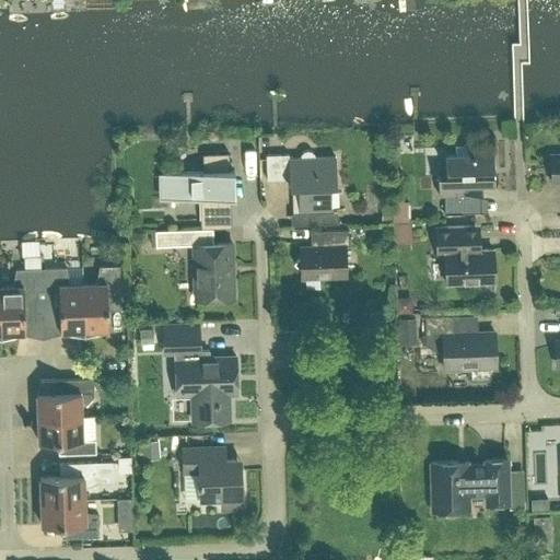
[(454,154),(445,154),(446,175),(438,175),(438,194),(444,194),(444,212),(444,213),(464,212),(464,211),(461,211),(459,194),(463,193),(462,184),(493,184),(492,142),(471,143),(454,144),(454,154)]
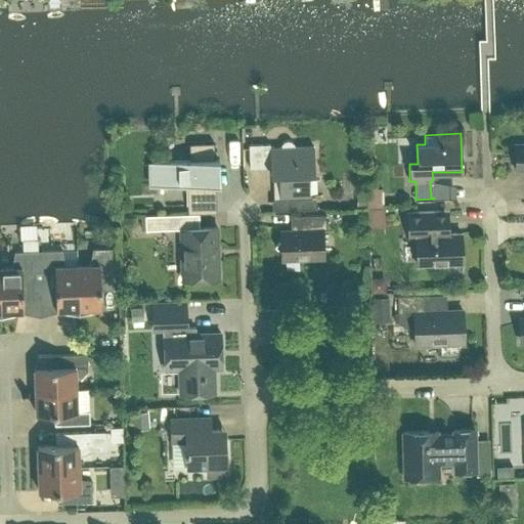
[(270,147),(269,143),(249,144),(249,168),(270,167),(270,174),(278,174),(279,198),(322,195),(322,194),(310,195),(309,173),(314,173),(313,145),(295,146),(294,143),(291,140),(287,139),(284,140),(281,143),(280,146),(270,147)]
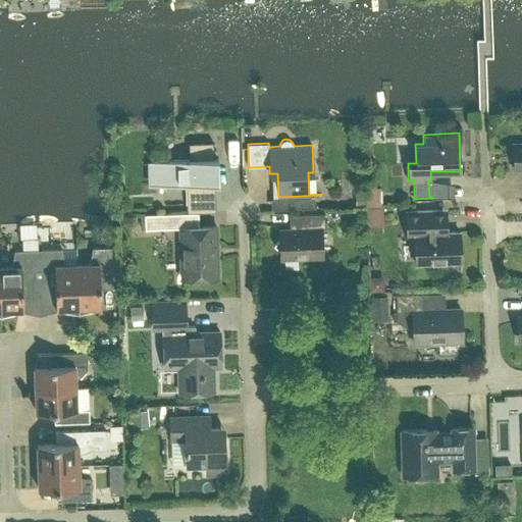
[(189,142),(189,159),(151,160),(152,185),(186,184),(187,212),(215,211),(213,142),(189,142)]
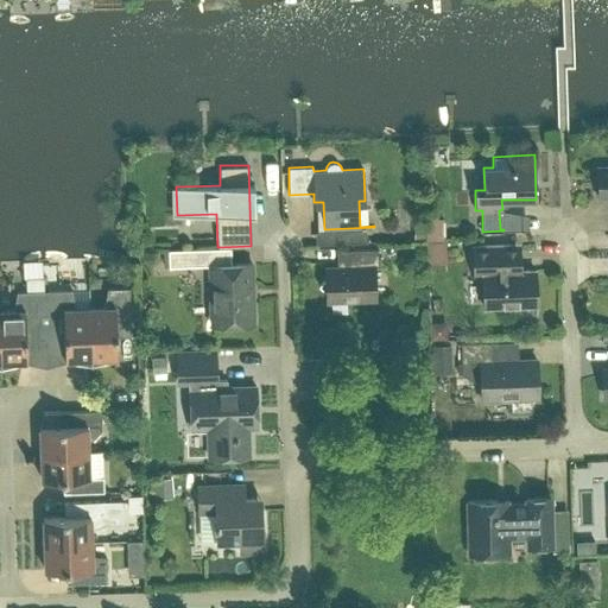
[(607,168),(597,168),(599,195),(607,195),(607,168)]
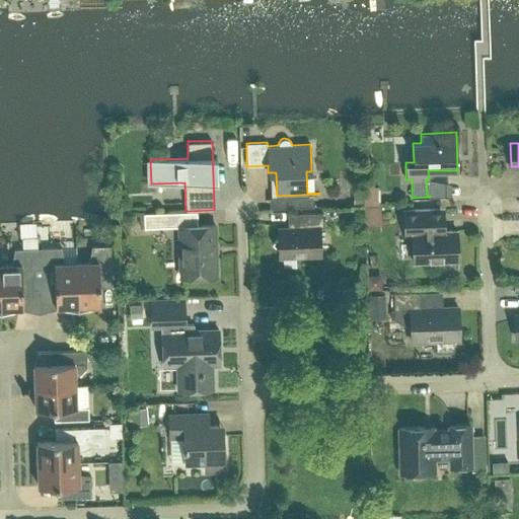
[(364,207),(365,224),(376,223),(376,207),(364,207)]
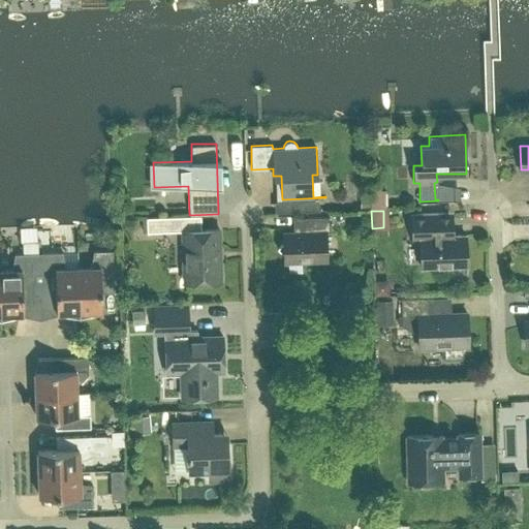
[(466,235),(453,235),(452,212),(411,213),(412,239),(419,238),(421,267),(467,266),(466,235)]
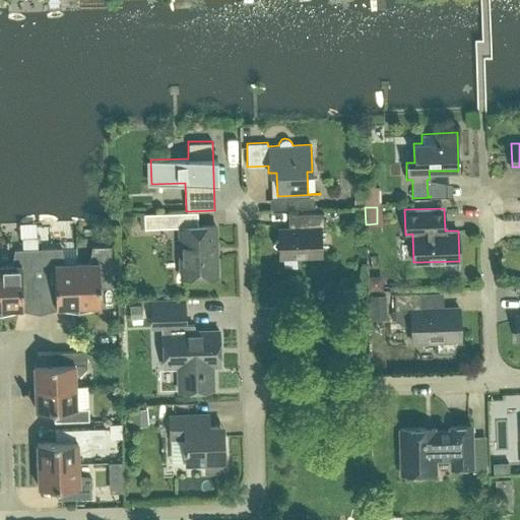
[(144,228),(171,226),(171,212),(144,213),(144,228)]
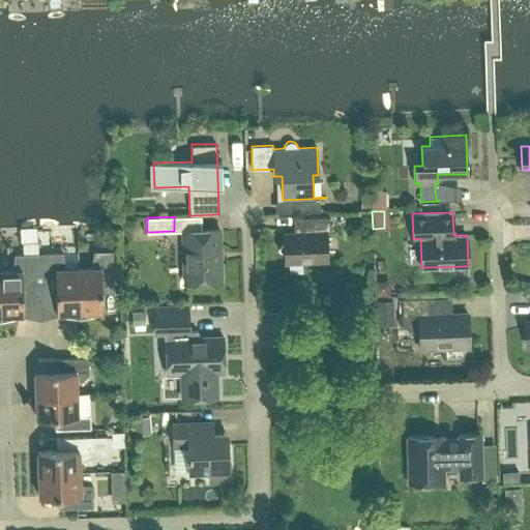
[(297,232),(284,233),(285,239),(277,247),(285,255),(286,268),(287,268),(287,262),(326,260),(325,232),(330,232),(329,216),(300,217),(300,230),(297,232)]
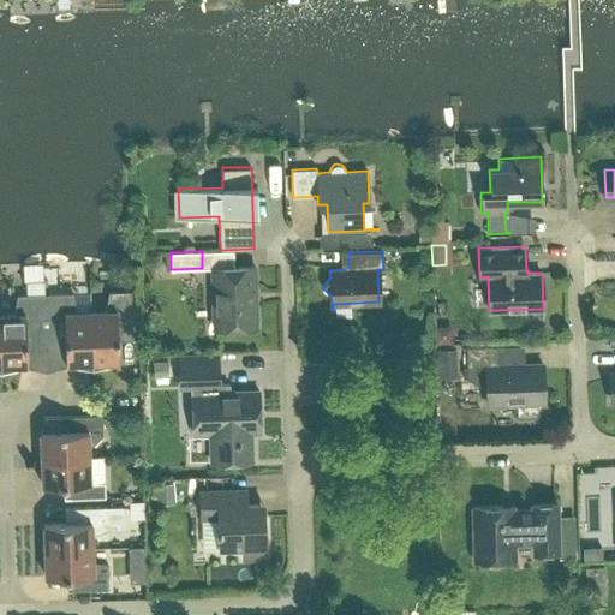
[(214,321),(214,327),(256,326),(256,302),(254,302),(254,291),(255,291),(255,266),(212,267),(214,305),(212,305),(212,321),(214,321)]
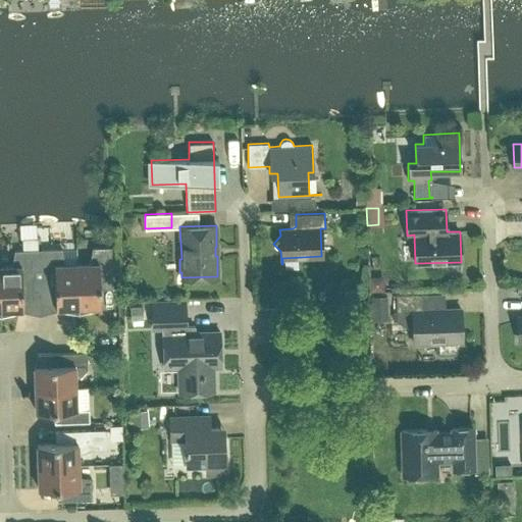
[(77,263),(76,263),(79,313),(79,312),(97,309),(96,306),(101,306),(100,288),(112,288),(111,247),(92,247),(89,263),(77,263)]
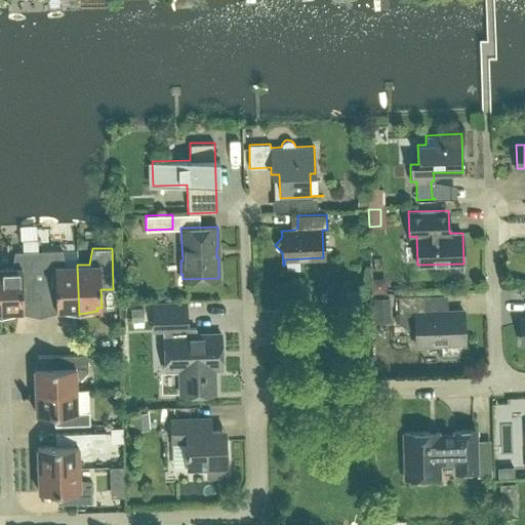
[(78,315),(79,315),(77,265),(76,265),(65,266),(64,263),(63,249),(41,250),(43,291),(55,291),(55,310),(61,310),(61,312),(78,315)]
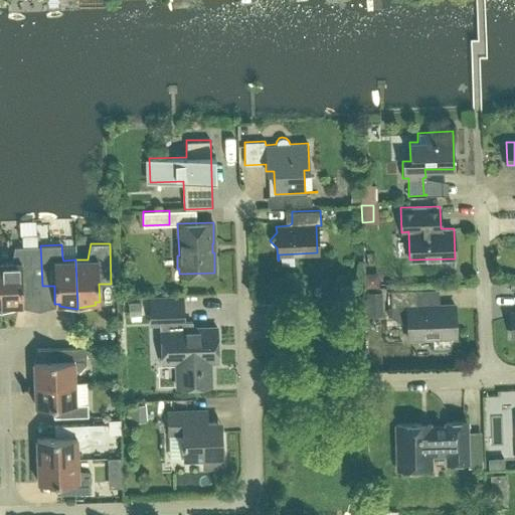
[(0,297),(0,312),(1,312),(1,311),(18,307),(18,305),(23,305),(22,287),(34,287),(32,245),(14,246),(11,263),(0,263),(0,297)]
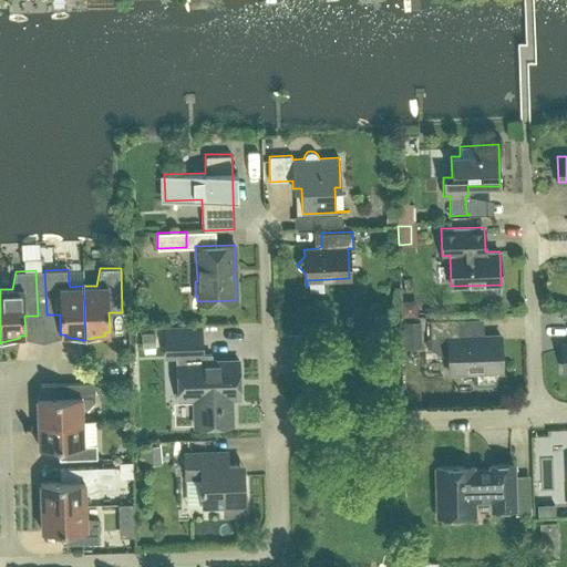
[(415,290),(399,290),(400,317),(416,317),(415,290)]
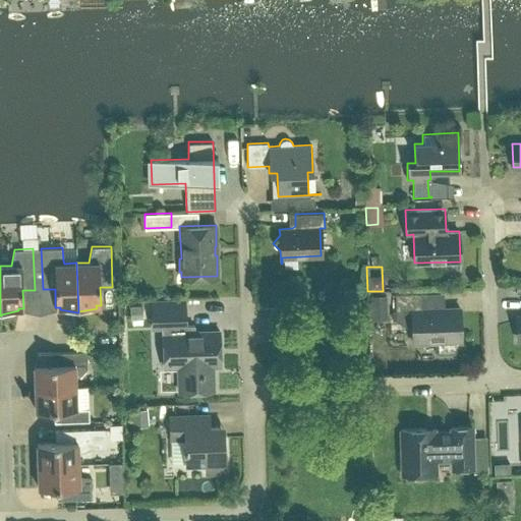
[(396,310),(411,309),(412,342),(435,342),(435,351),(438,354),(456,353),(459,350),(460,350),(460,341),(461,341),(459,307),(420,308),(420,293),(395,294),(396,310)]
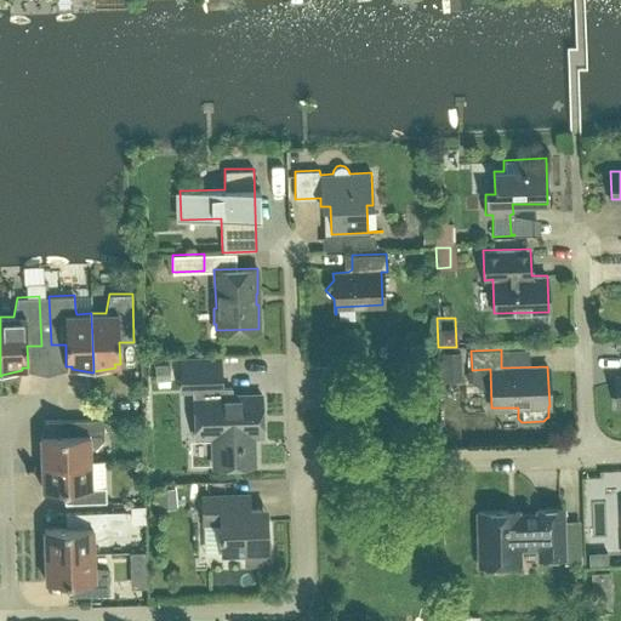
[(195,438),(212,437),(214,466),(255,465),(254,436),(263,436),(261,394),(232,396),(231,388),(221,388),(221,359),(180,360),(181,391),(193,389),(195,438)]
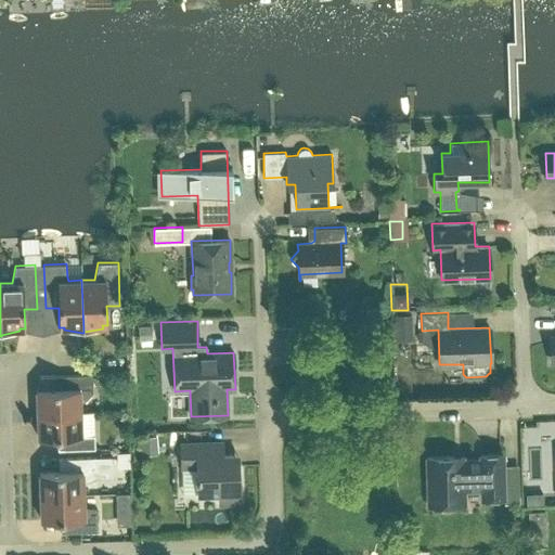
[(412,327),(395,327),(395,340),(412,340),(412,327)]
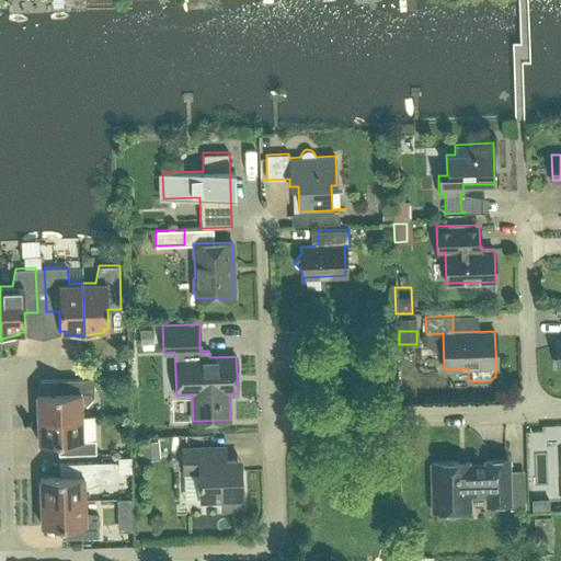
[(36,393),(37,418),(81,415),(81,404),(86,404),(93,396),(93,391),(93,378),(56,379),(39,380),(36,393)]
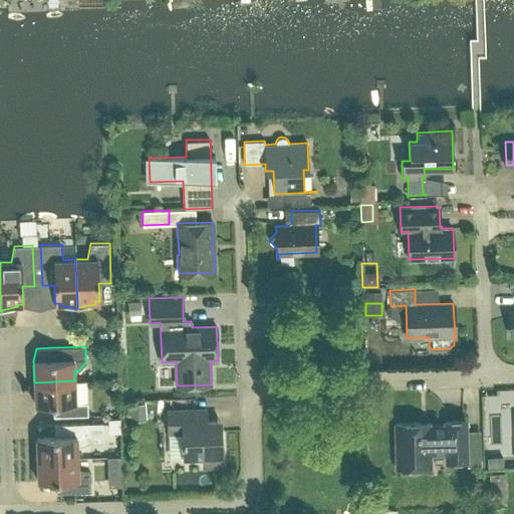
[(87,403),(75,403),(74,380),(34,382),(35,405),(53,404),(53,416),(87,415),(87,403)]
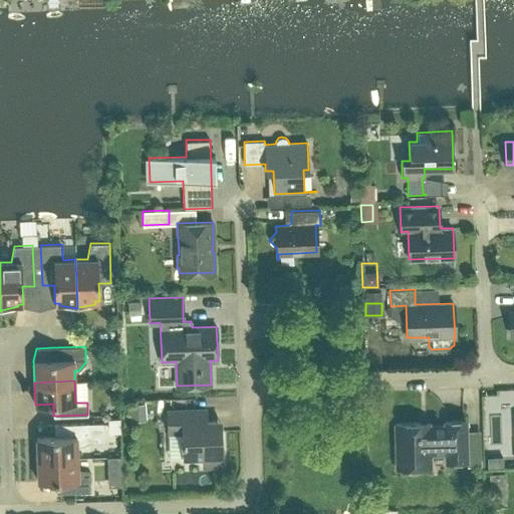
[(206,409),(168,411),(168,432),(183,432),(183,441),(180,441),(180,445),(183,445),(184,457),(203,456),(203,466),(222,465),(220,421),(206,421),(206,409)]
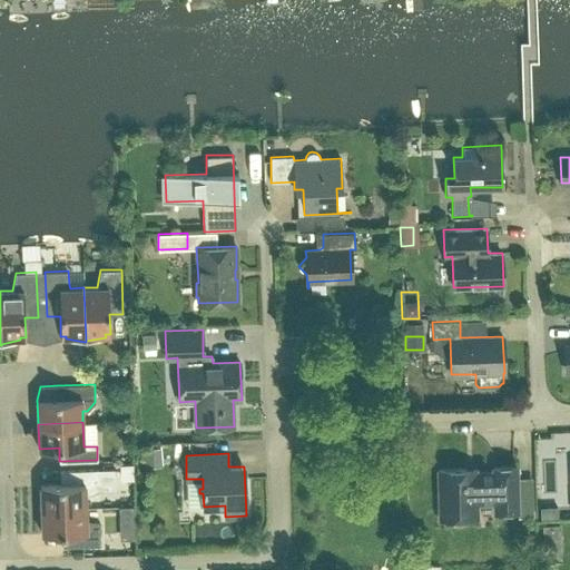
[(475,468),(438,469),(440,518),(477,517),(477,502),(494,502),(494,511),(518,510),(516,467),(493,467),(493,471),(475,471),(475,468)]
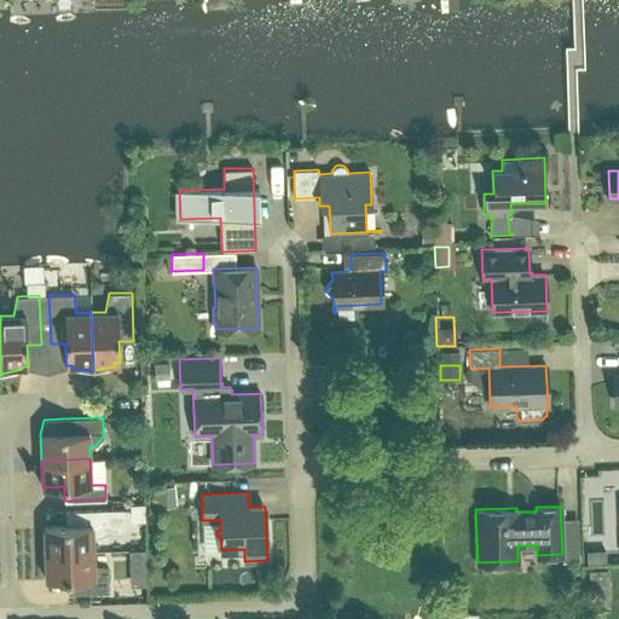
[(65,525),(44,526),(45,553),(93,551),(92,538),(106,533),(126,532),(126,509),(64,510),(65,525)]
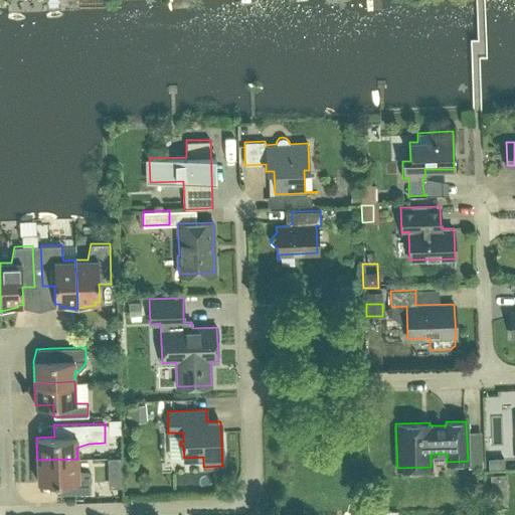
[(488,459),(489,468),(504,468),(503,458),(488,459)]
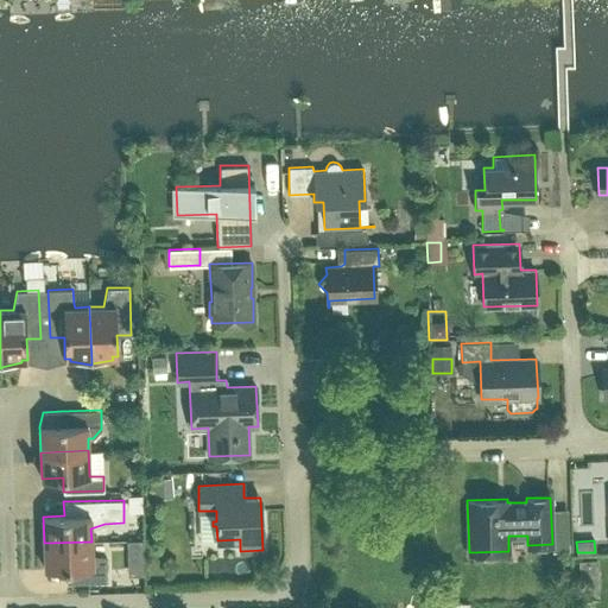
[(106,557),(92,555),(92,542),(44,543),(45,569),(65,569),(67,583),(107,582),(106,557)]
